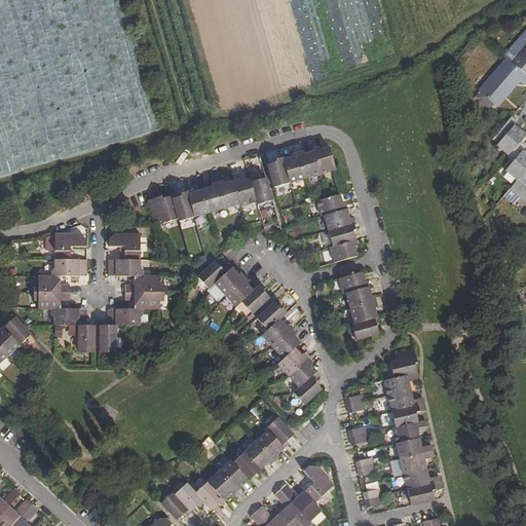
[(525,42),(511,61),(523,71),(525,73),(525,42)]
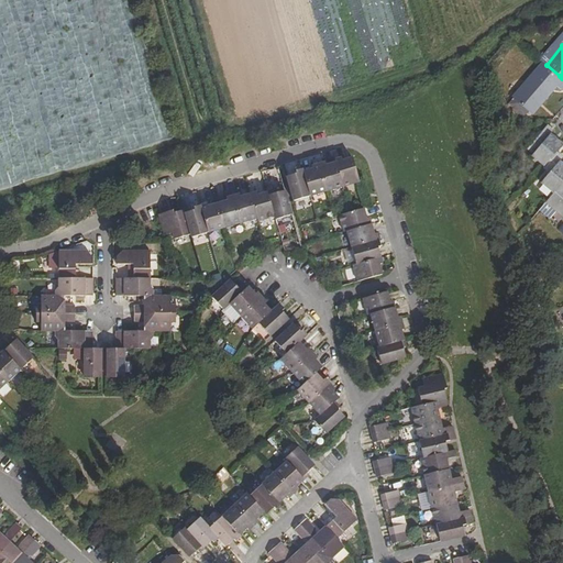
[(547,65),(542,62),(511,97),(529,112),(560,76),(547,65)]
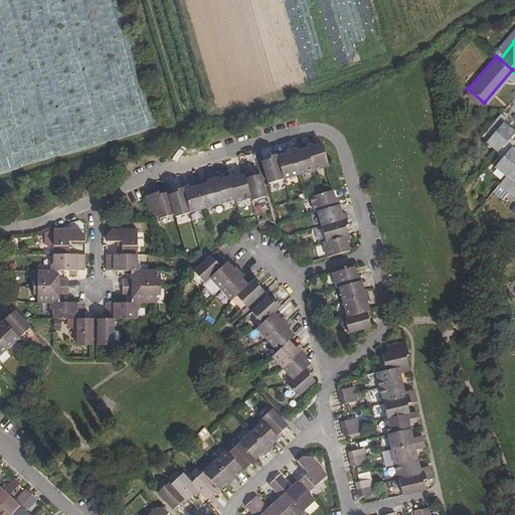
[(130,132),(150,128),(148,121),(133,93),(128,94),(119,100),(122,113),(114,100),(108,102),(111,116),(95,125),(88,113),(93,137),(84,139),(81,124),(74,126),(77,140),(58,151),(120,138),(130,132)]
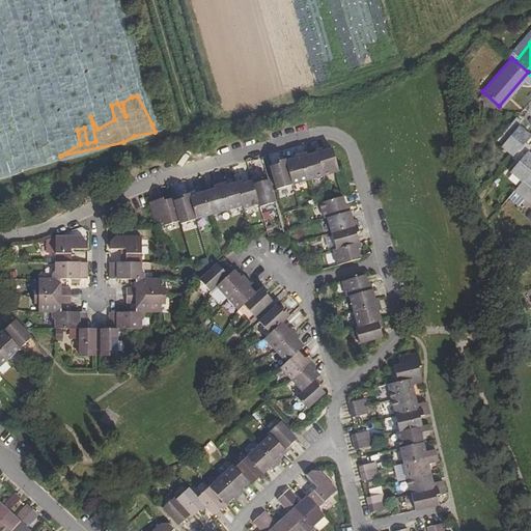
[(502,146),(513,157),(526,142),(530,135),(520,126),(522,122),(516,117),(498,139),(503,144),(502,146)]
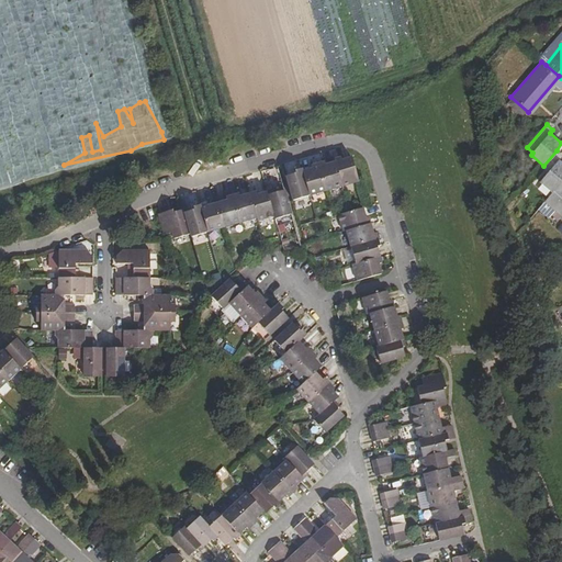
[(543,166),(542,167),(549,172),(540,182),(552,193),(561,181),(561,161),(560,160),(561,157),(561,155),(557,150),(543,166)]
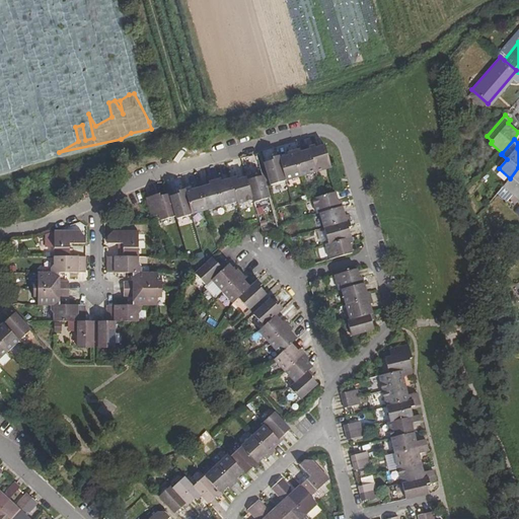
[(309,148),(309,150),(316,172),(331,167),(325,145),(316,148),(314,146),(309,148)]
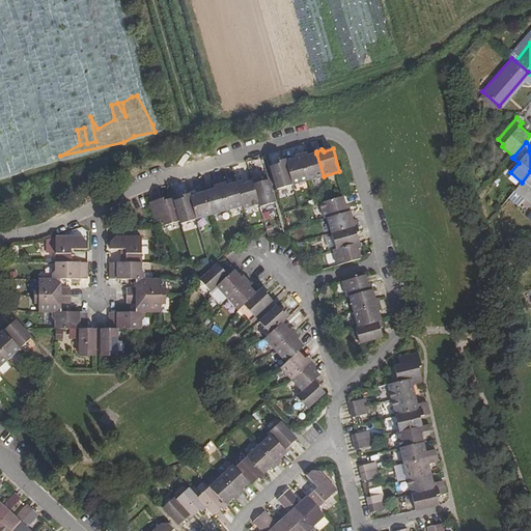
[(307,154),(301,156),(308,180),(324,176),(316,154),(308,156),(307,154)]
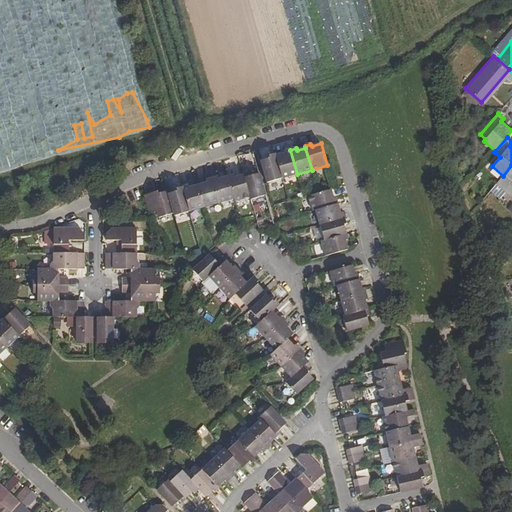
[(285,154),(276,157),(282,179),(297,174),(290,150),(284,151),(285,154)]
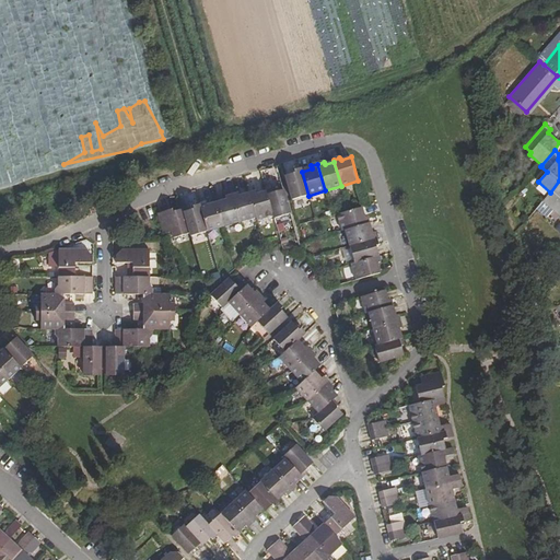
[(294,173),(286,176),(292,200),(308,196),(302,172),(301,168),(294,171),(294,173)]
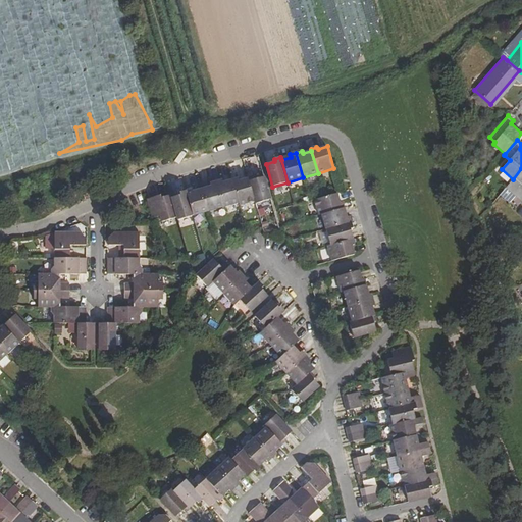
[(521,168),(513,179),(507,187),(521,199),(521,168)]
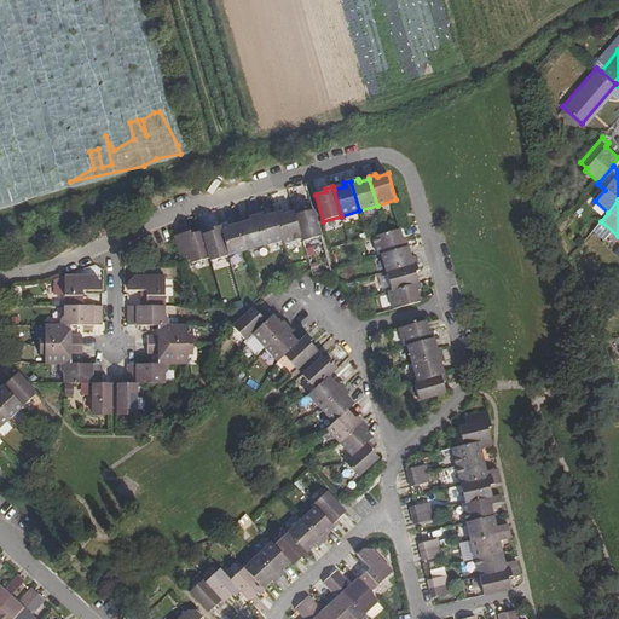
[(301,210),(295,212),(302,238),(304,241),(320,236),(313,210),(302,213),(301,210)]
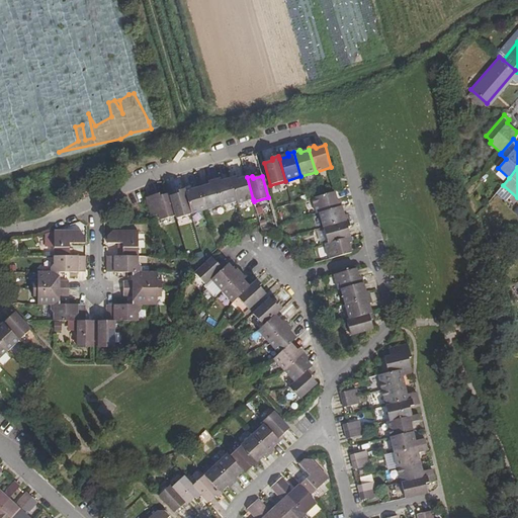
[(237,177),(231,179),(237,201),(238,204),(253,199),(247,177),(238,179),(237,177)]
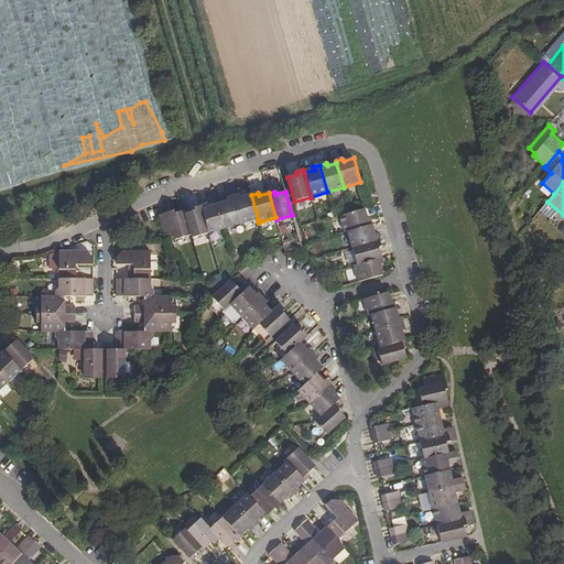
[(240,195),(234,197),(242,224),(258,219),(251,195),(241,197),(240,195)]
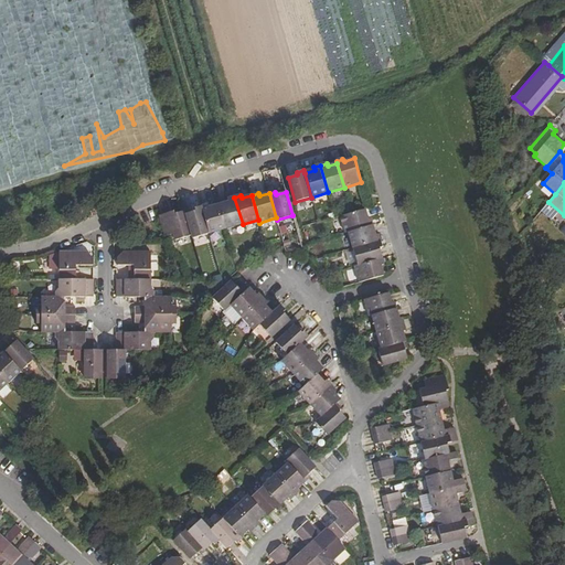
[(228,202),(219,204),(226,228),(243,224),(234,198),(228,199),(228,202)]
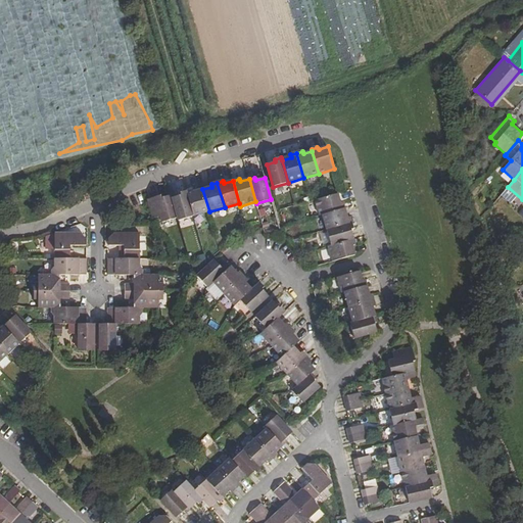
[(193,190),(187,191),(194,216),(209,211),(202,189),(194,192),(193,190)]
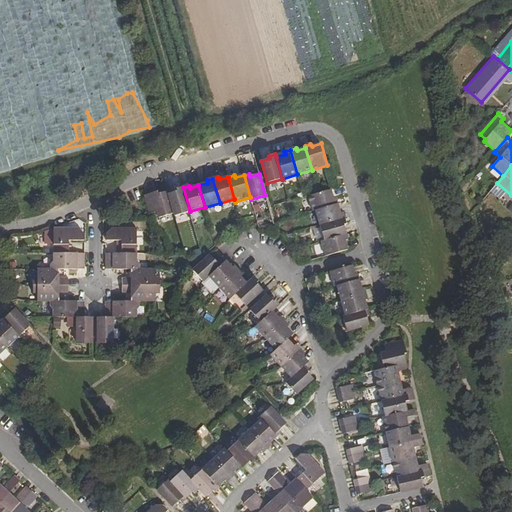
[(177,192),(168,194),(174,214),(175,216),(190,211),(183,187),(176,189),(177,192)]
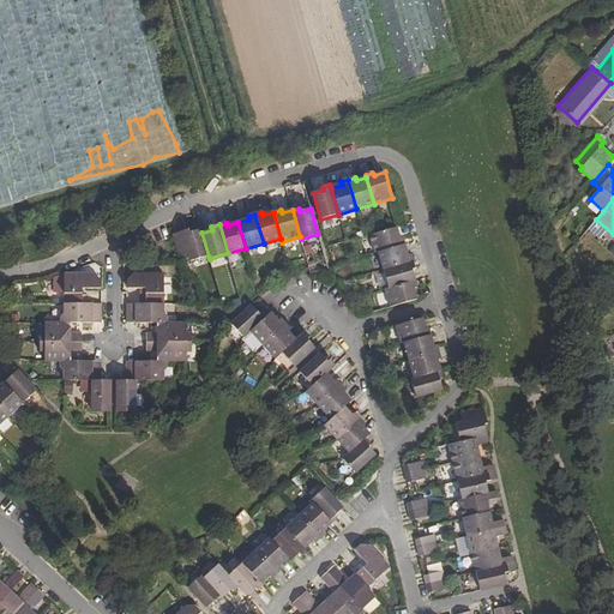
[(381,232),(371,235),(375,253),(379,252),(405,245),(403,238),(401,239),(397,228),(381,232)]
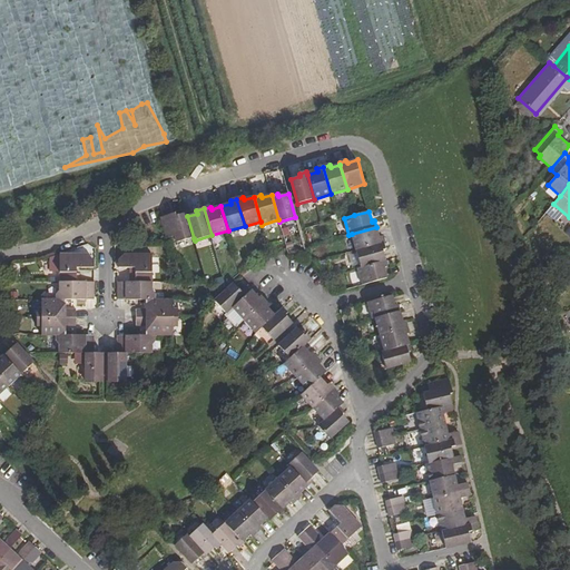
[(176,214),(161,217),(168,238),(176,237),(177,243),(194,238),(187,216),(187,214),(177,216),(176,214)]
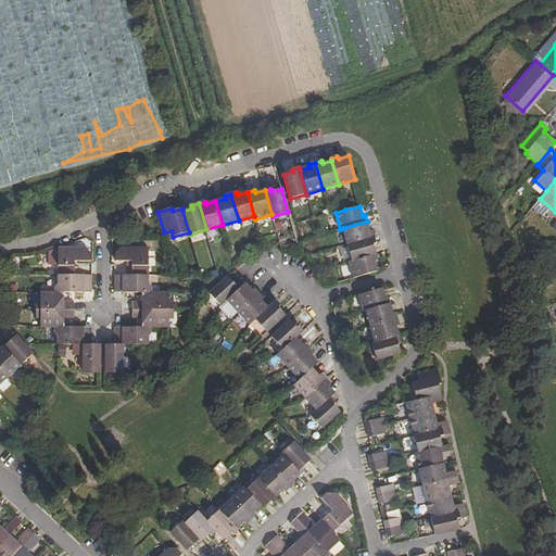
[(367,222),(343,228),(348,245),(375,237),(373,231),(369,231),(367,222)]
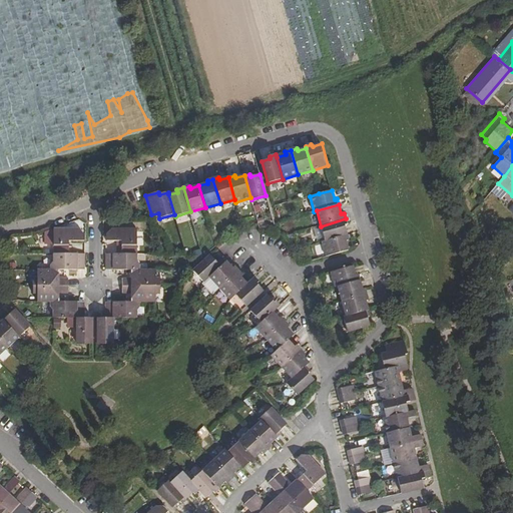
[(346,218),(321,226),(325,240),(347,234),(345,225),(347,224),(346,218)]
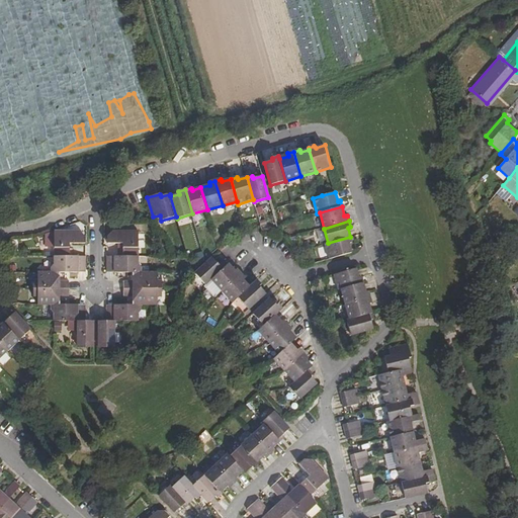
[(113,231),(108,236),(108,244),(123,244),(123,257),(139,256),(139,231),(113,231)]
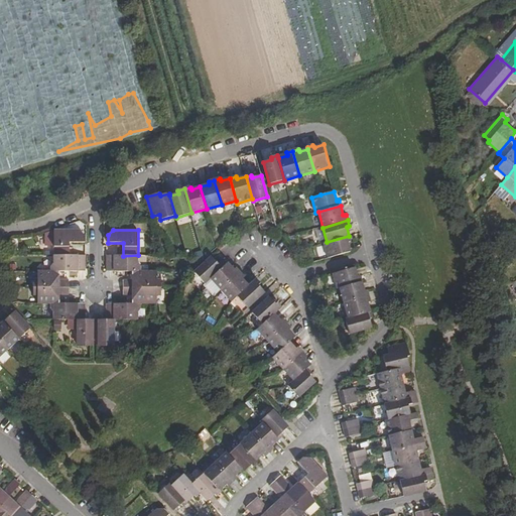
[(54,231),(54,255),(71,255),(70,243),(86,243),(86,235),(80,231),(54,231)]
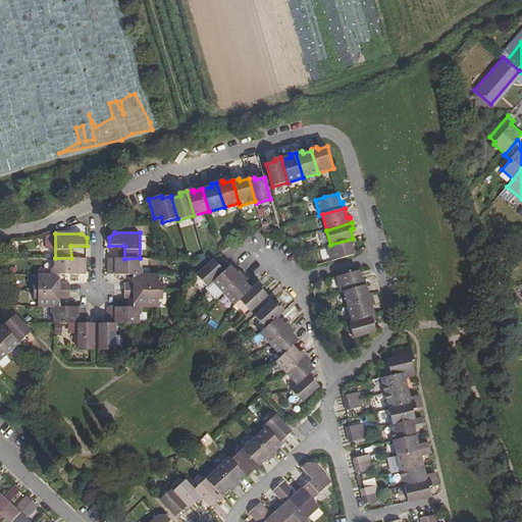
[(330,245),(327,246),(331,261),(354,255),(353,246),(355,245),(353,239),(330,245)]
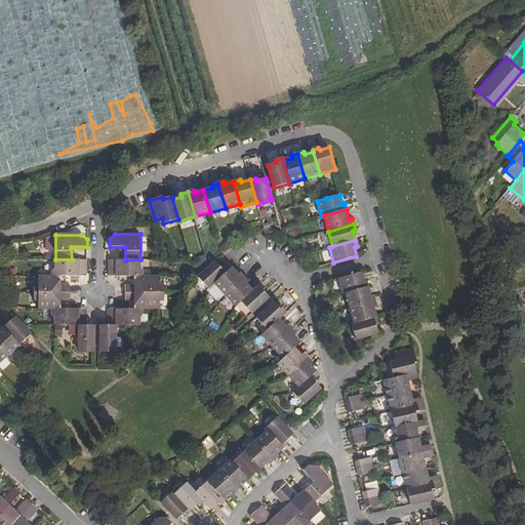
[(72,259),(55,259),(55,268),(53,270),(52,276),(62,276),(67,277),(87,276),(87,259),(72,259)]
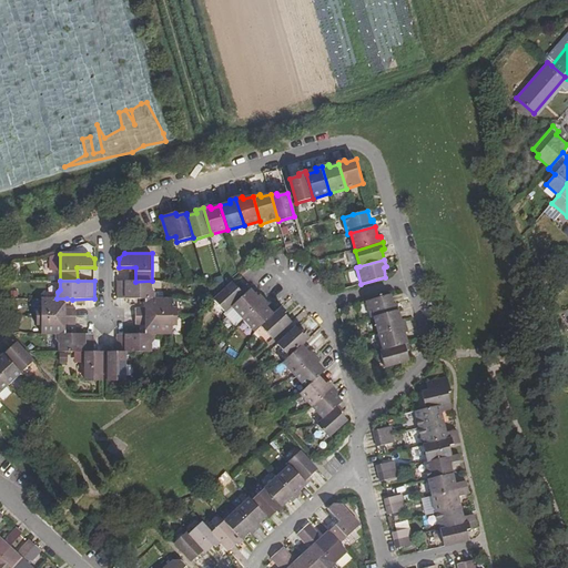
[(135,282),(119,281),(119,298),(141,298),(146,298),(155,298),(155,294),(152,290),(152,281),(135,282)]
